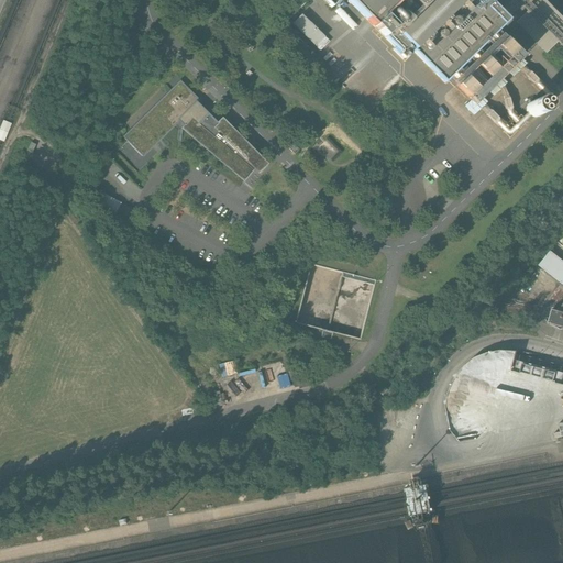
[(415,53),(445,84),(509,21),(494,6),(499,0),(322,0),(331,9),(340,0),(348,0),(396,48),(394,51),(403,61),(405,58),(406,59),(415,53)]
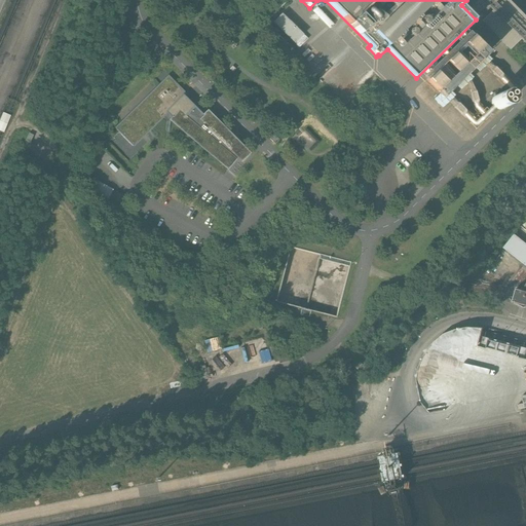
[(525,38),(525,24),(505,2),(481,27),(510,54),(525,38)]
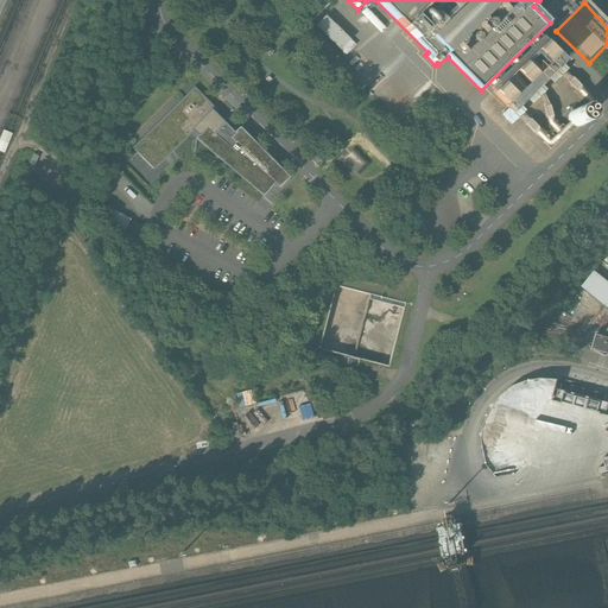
[(324,13),(314,24),(346,57),(356,46),(324,13)]
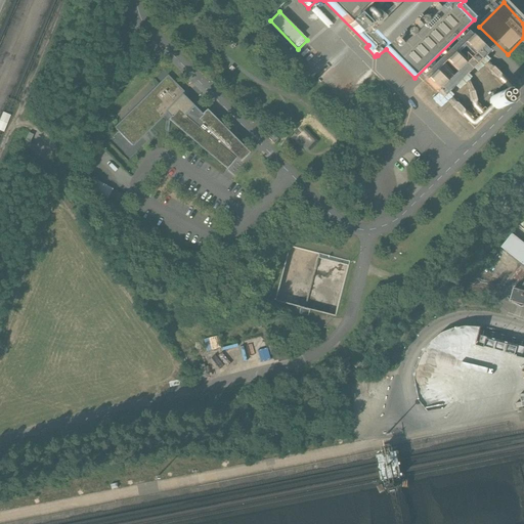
[(33,36),(40,19),(31,15),(25,33),(33,36)]
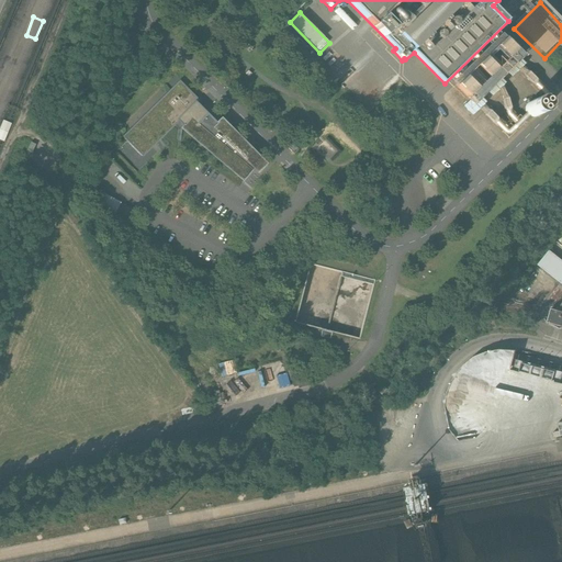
[(504,38),(454,87),(469,100),(517,53),(504,38)]
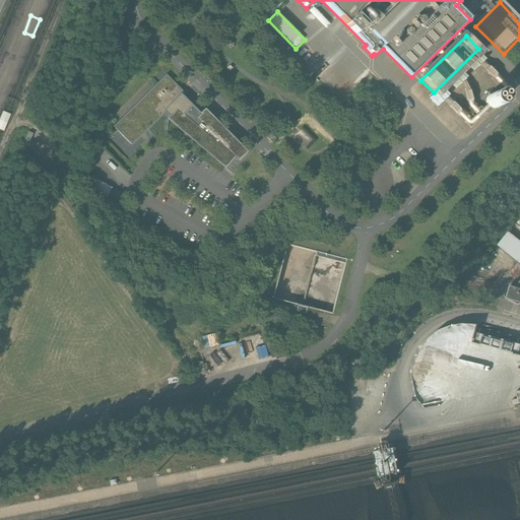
[(185,94),(167,75),(113,127),(132,146),(166,114),(183,96),(185,94)]
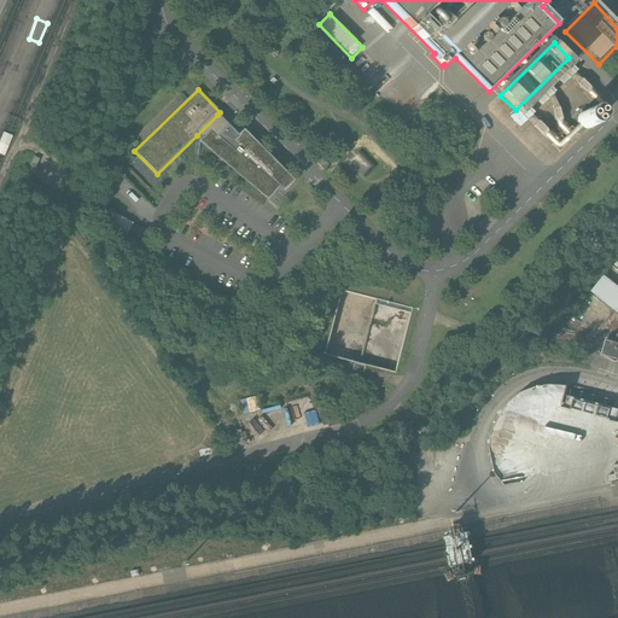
[(239,136),(217,115),(197,135),(202,139),(200,139),(203,141),(202,143),(267,198),(277,188),(277,190),(280,187),(283,191),(291,182),(281,172),(283,170),(277,164),(275,165),(243,133),(239,136)]
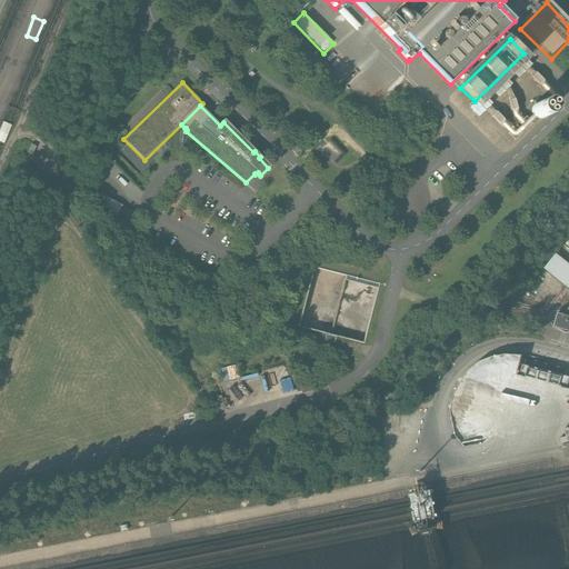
[(95,207),(125,221),(130,209),(100,195),(95,207)]
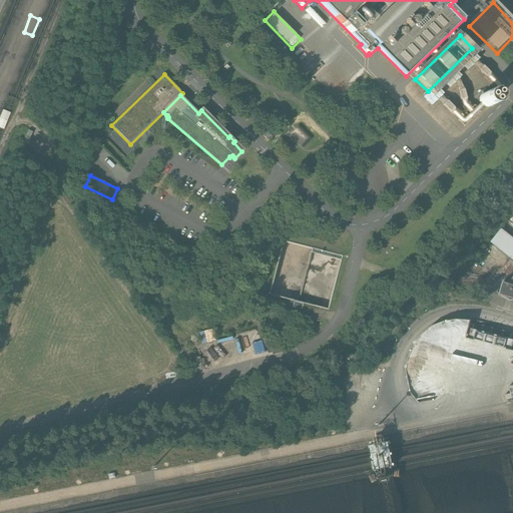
[(499,253),(512,235),(512,212),(488,244),(499,253)]
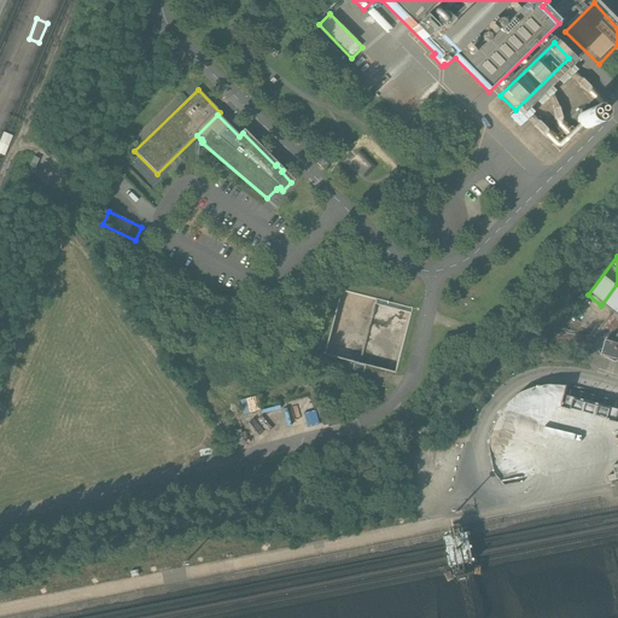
[(593,353),(610,357),(614,343),(598,338),(593,353)]
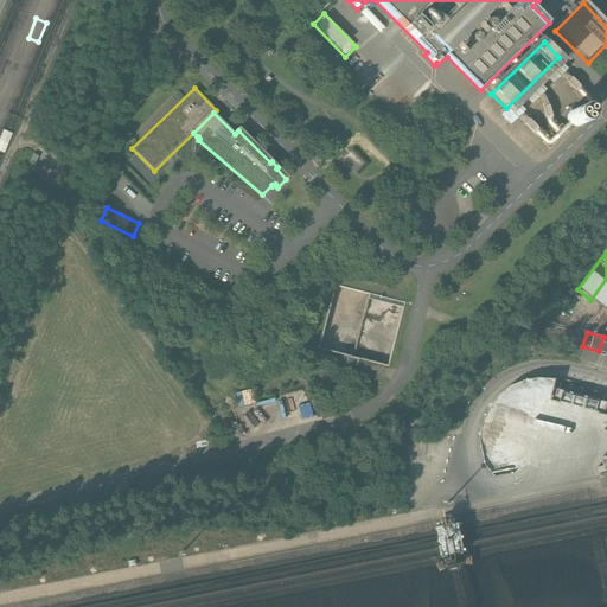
[(236,406),(253,403),(251,389),(234,391),(236,406)]
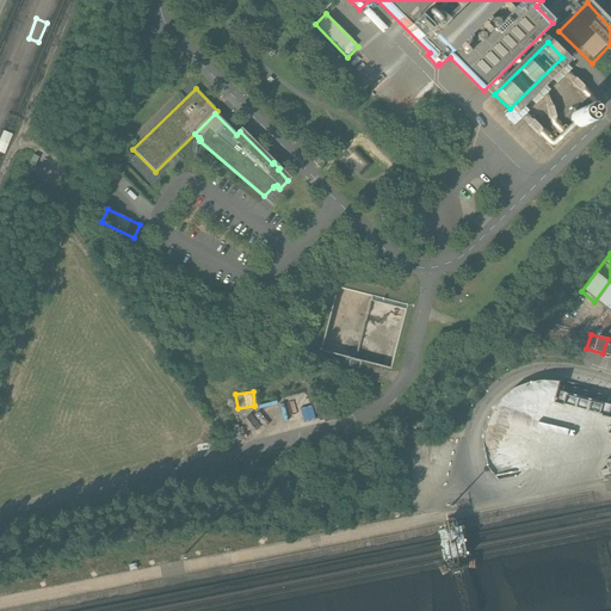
[(285,420),(298,417),(295,403),(283,407),(285,420)]
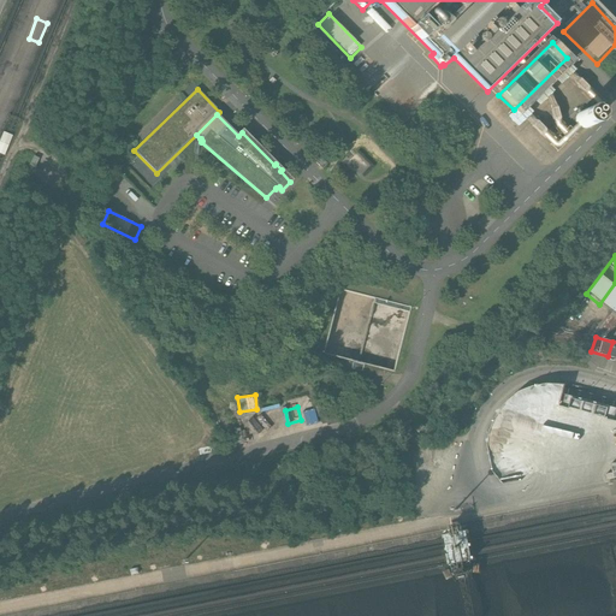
[(615,458),(605,463),(611,479),(615,477),(615,458)]
